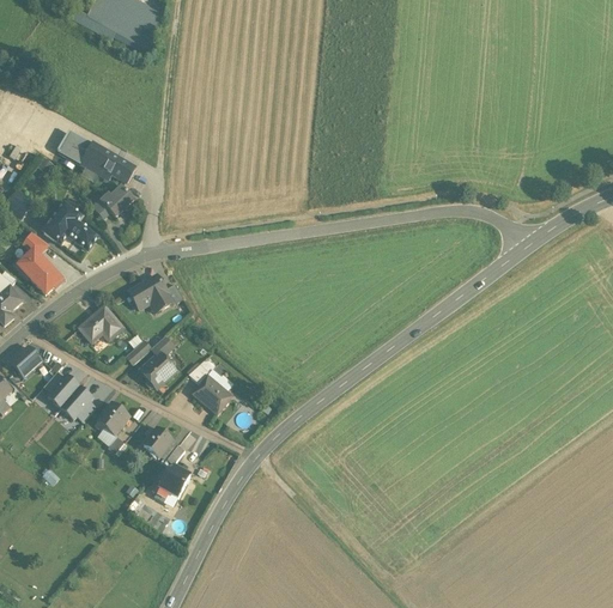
[(97,26),(109,0),(95,0),(89,13),(74,6),(68,18),(102,34),(104,30),(97,26)]
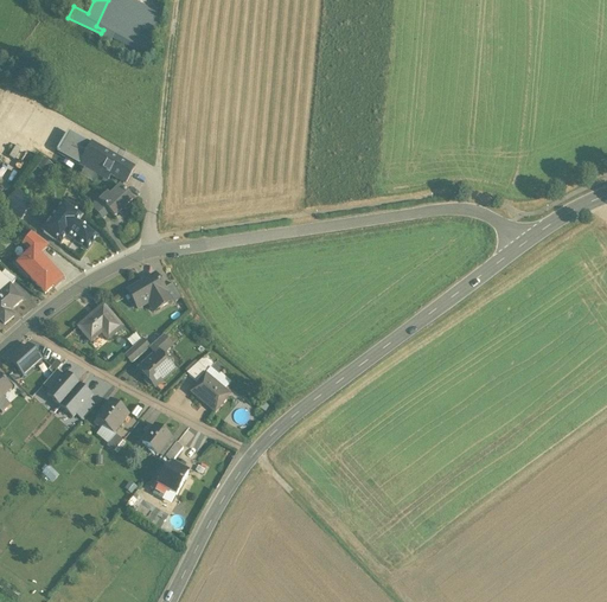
[(163,12),(138,0),(108,0),(96,26),(103,30),(101,33),(110,38),(113,33),(151,53),(154,47),(146,45),(163,12)]
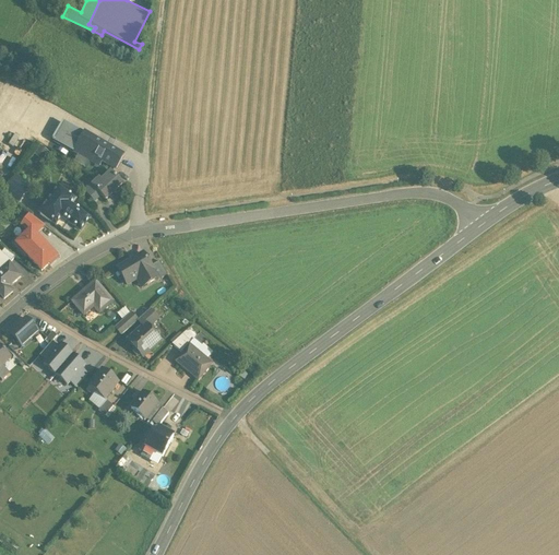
[(122,153),(63,119),(52,137),(99,164),(102,158),(116,166),(122,153)]
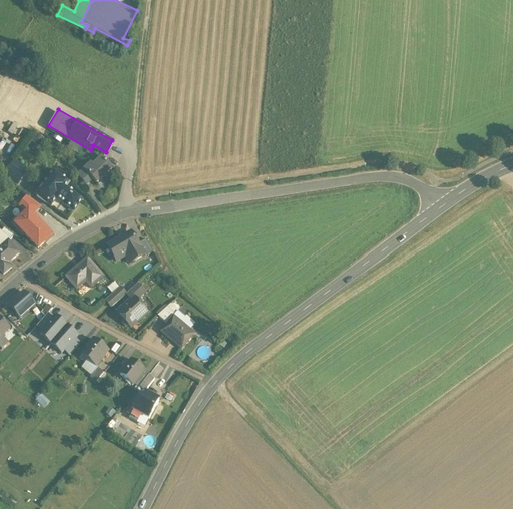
[(98,158),(94,154),(88,160),(90,162),(93,164),(98,158)]
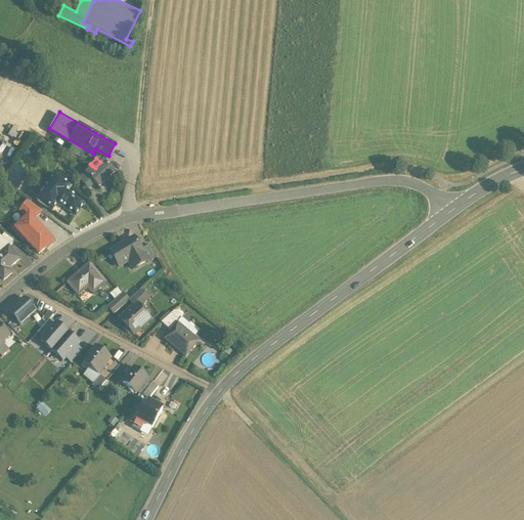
[(100,162),(95,168),(92,166),(86,172),(96,182),(98,185),(114,170),(103,159),(100,162)]
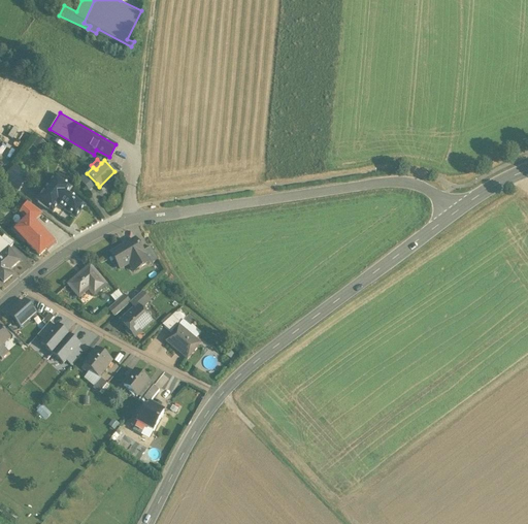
[(26,171),(14,163),(11,167),(22,175),(26,171)]
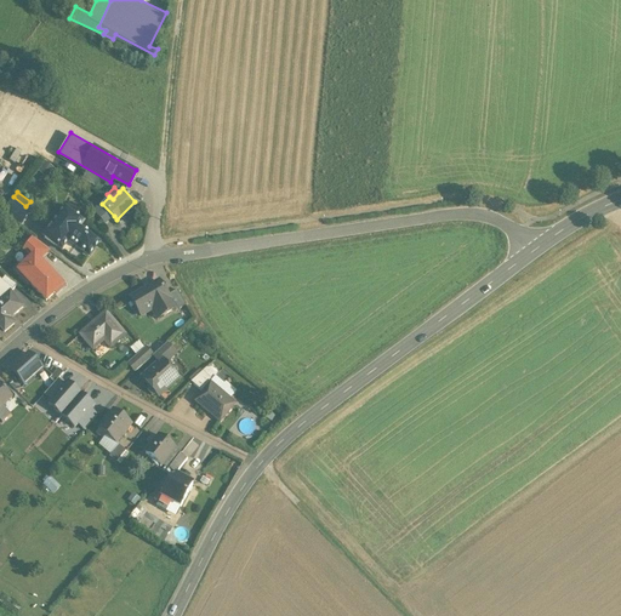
[(26,206),(13,197),(4,209),(21,221),(29,209),(26,206)]
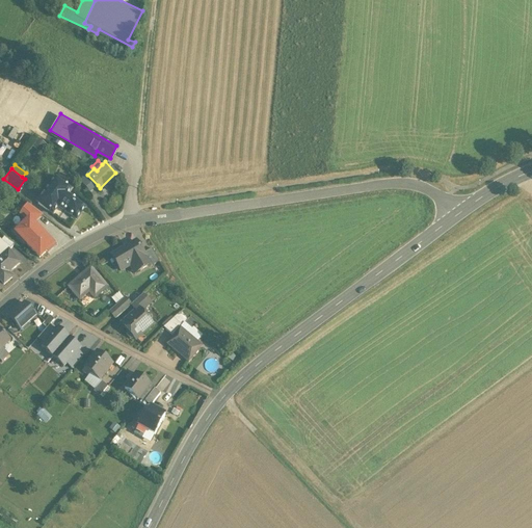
[(98,185),(87,175),(82,180),(91,190),(98,185)]
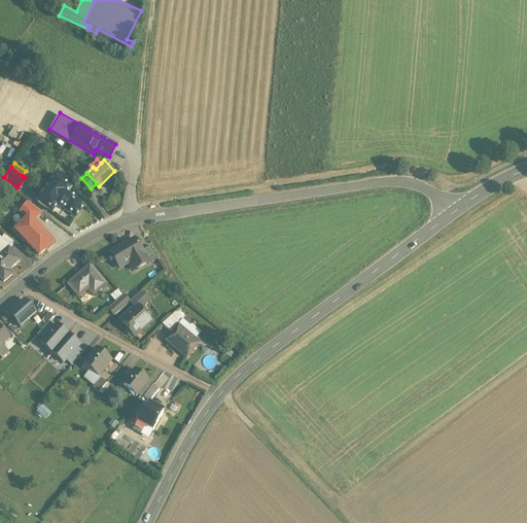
[(70,186),(55,175),(37,198),(54,210),(59,202),(75,214),(83,203),(67,190),(70,186)]
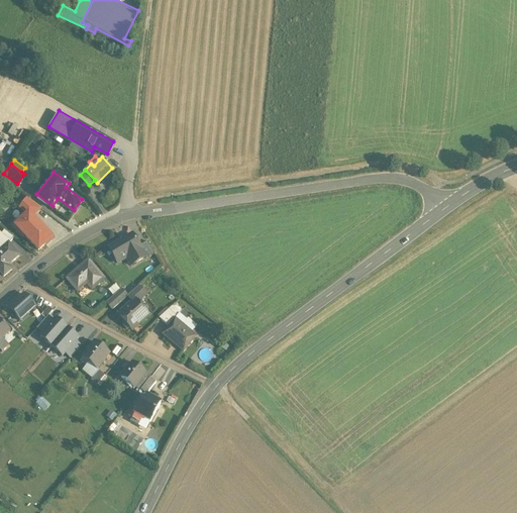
[(40,205),(27,196),(21,204),(26,210),(31,214),(40,205)]
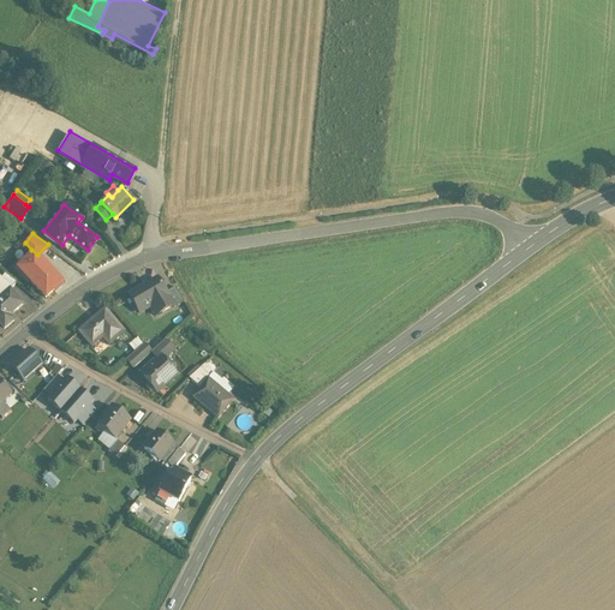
[(37,255),(31,250),(15,267),(29,281),(31,279),(46,293),(54,285),(58,288),(66,280),(55,269),(53,271),(37,255)]
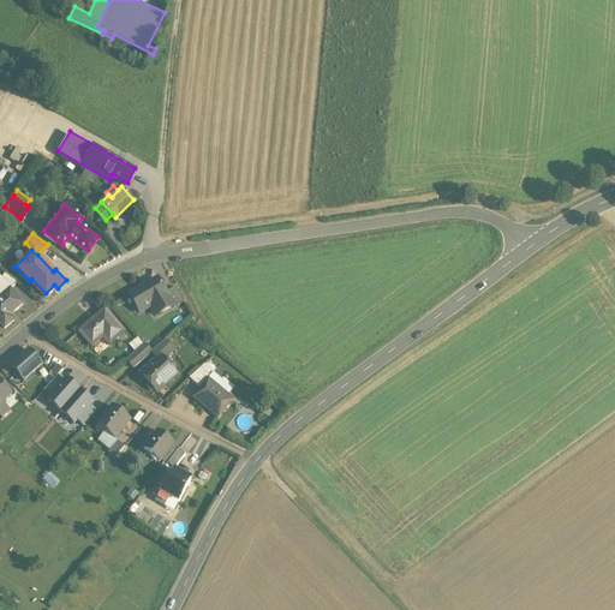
[(16,279),(5,270),(3,273),(0,275),(12,285),(16,279)]
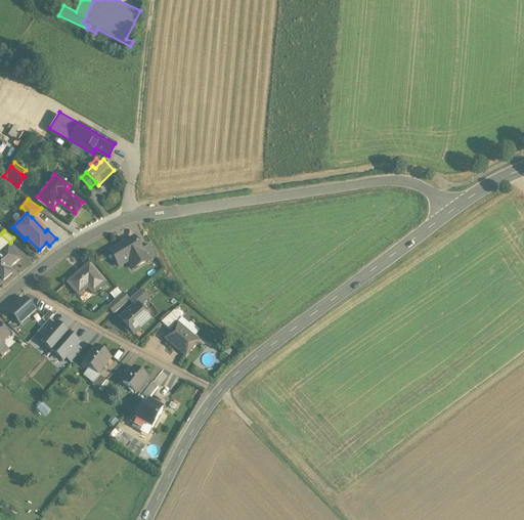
[(8,244),(10,243),(0,234),(2,232),(1,231),(0,231),(0,250),(0,251),(8,244)]
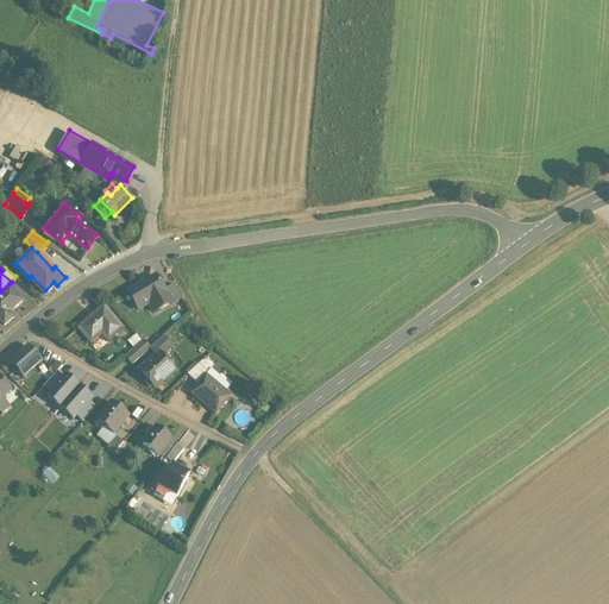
[(156,272),(144,280),(143,280),(137,283),(127,289),(138,306),(150,300),(156,309),(171,299),(164,285),(156,272)]
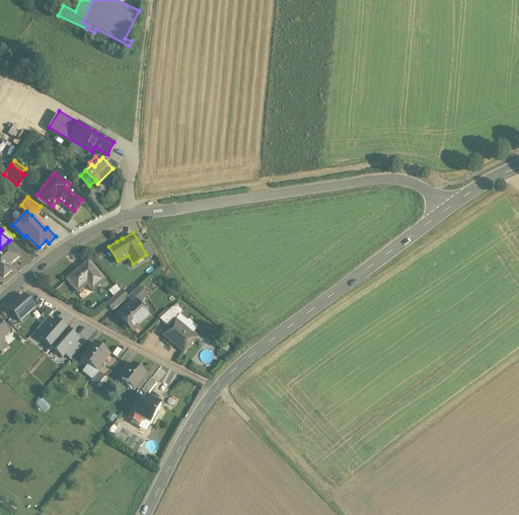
[(155,251),(147,239),(140,243),(146,254),(146,256),(155,251)]
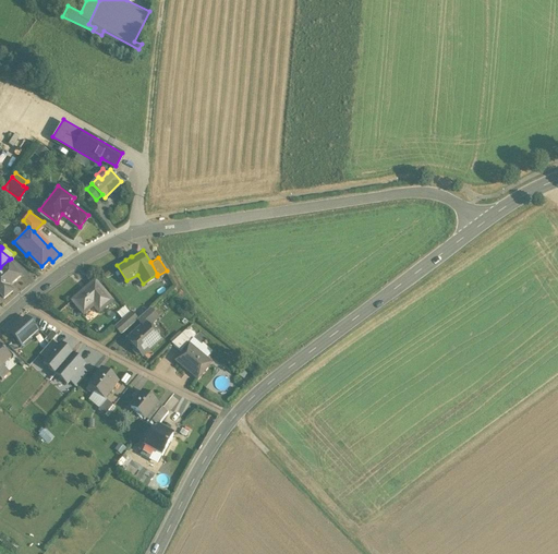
[(0,267),(0,266),(0,290),(3,294),(12,288),(8,282),(20,273),(9,260),(0,267)]
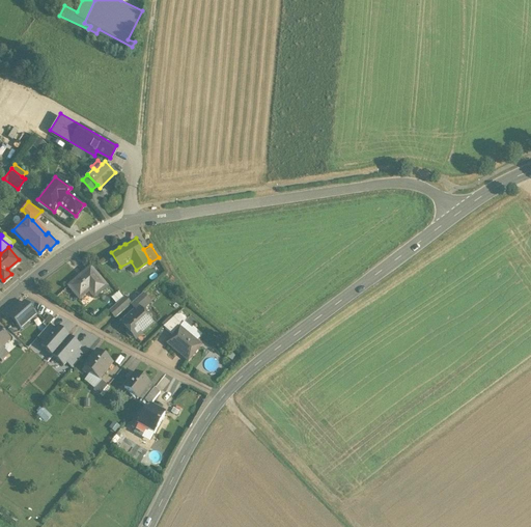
[(90,265),(67,283),(79,297),(89,287),(94,295),(107,283),(90,265)]
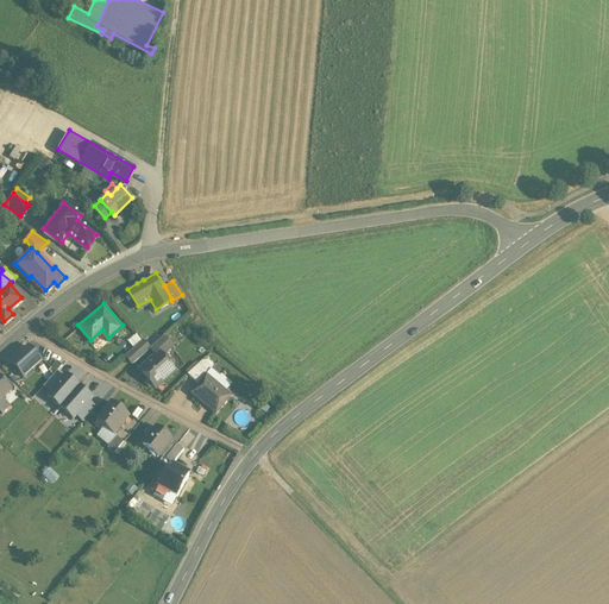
[(173,344),(163,333),(150,345),(156,352),(158,350),(161,353),(173,344)]
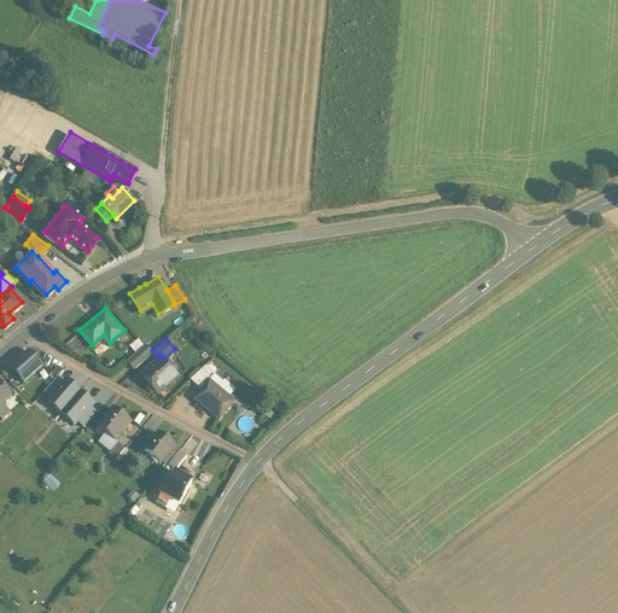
[(144,344),(135,350),(140,355),(149,349),(144,344)]
